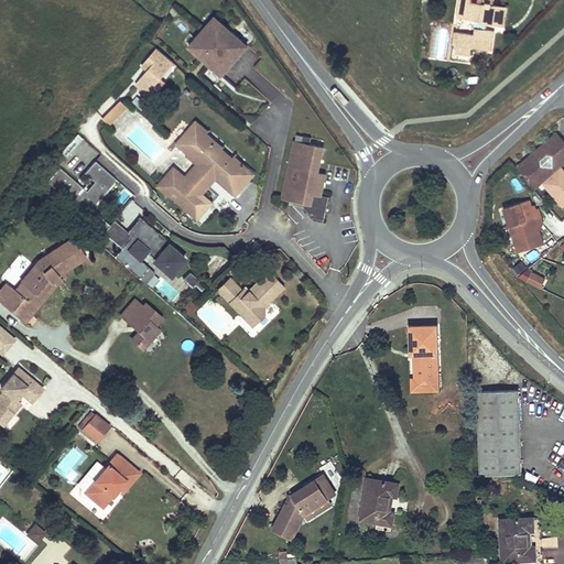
[(501,24),(503,6),(492,4),(478,3),(473,2),(472,0),(459,0),(458,18),(477,20),(475,33),(456,31),(454,44),(457,44),(456,54),(470,56),(472,47),(487,50),(488,45),(490,45),(492,30),(485,29),(486,21),(501,24)]
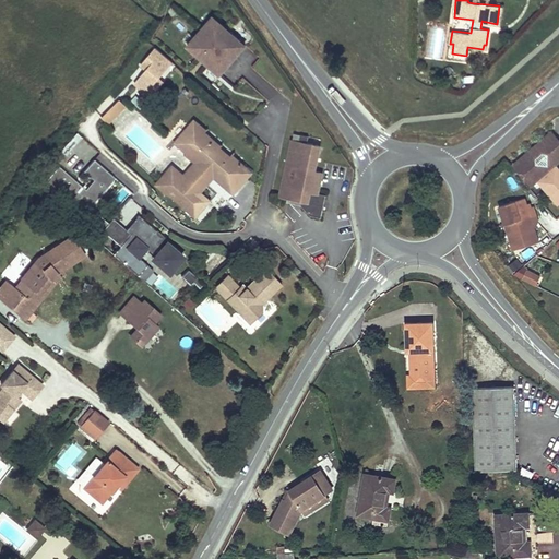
[(221,78),(246,48),(214,20),(188,49),(221,78)]
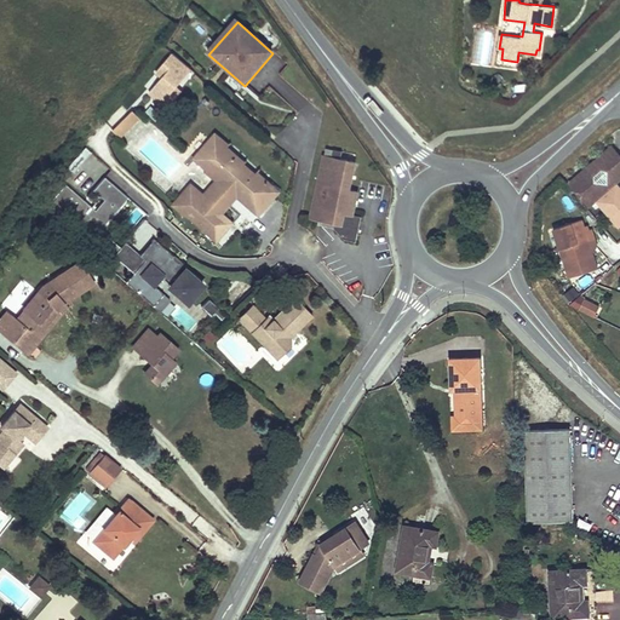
[(171,55),(156,70),(166,79),(151,96),(165,107),(194,74),(171,55)]
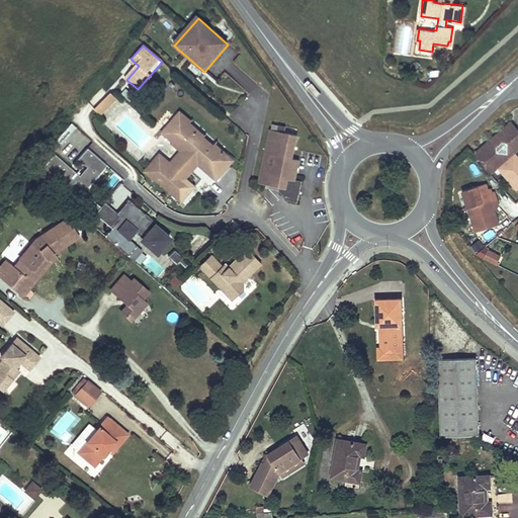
[(101,101),(108,95),(102,89),(96,96),(101,101)]
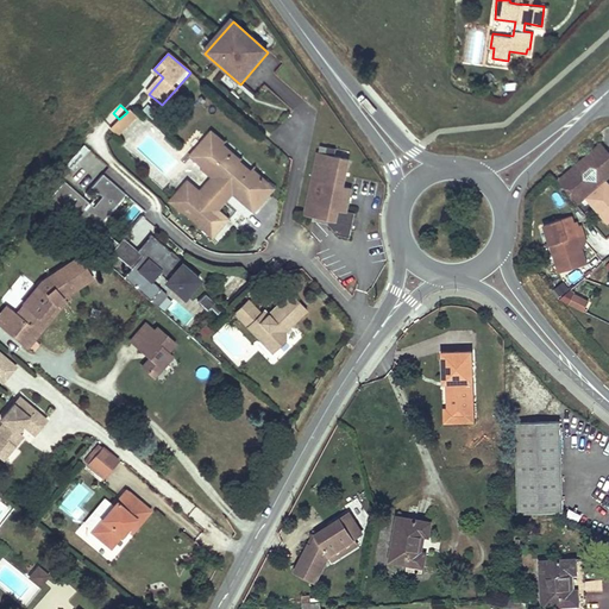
[(131,111),(114,131),(124,138),(140,119),(131,111)]
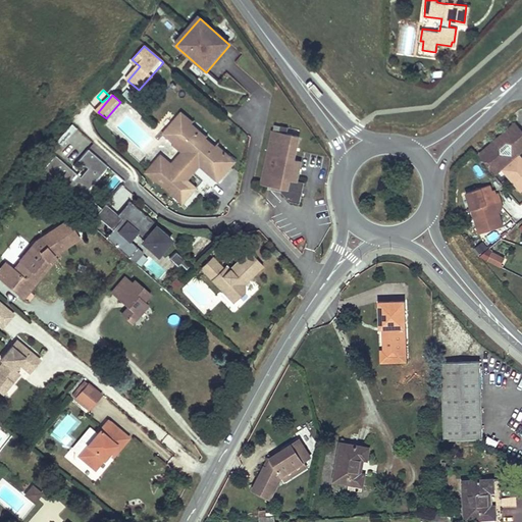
[(153,131),(158,124),(147,115),(142,122),(153,131)]
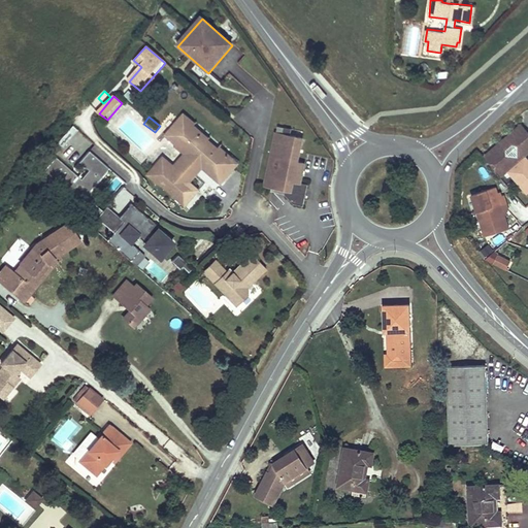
[(162,160),(150,175),(186,206),(199,191),(190,183),(196,175),(189,170),(196,162),(219,182),(236,162),(219,146),(215,153),(205,145),(209,140),(183,117),(169,132),(179,141),(176,145),(186,154),(172,169),(162,160)]
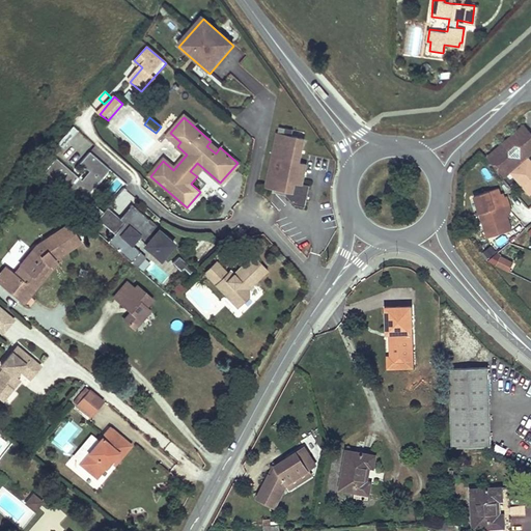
[(530,160),(528,157),(530,154),(530,133),(525,126),(488,156),(505,176),(511,171),(530,193),(530,192),(530,160)]
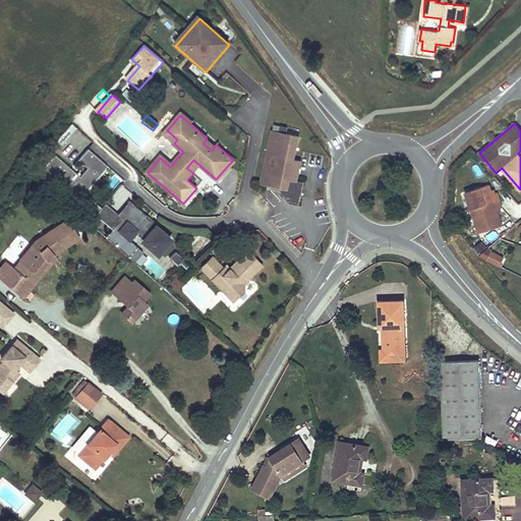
[(61,146),(75,129),(71,125),(56,141),(61,146)]
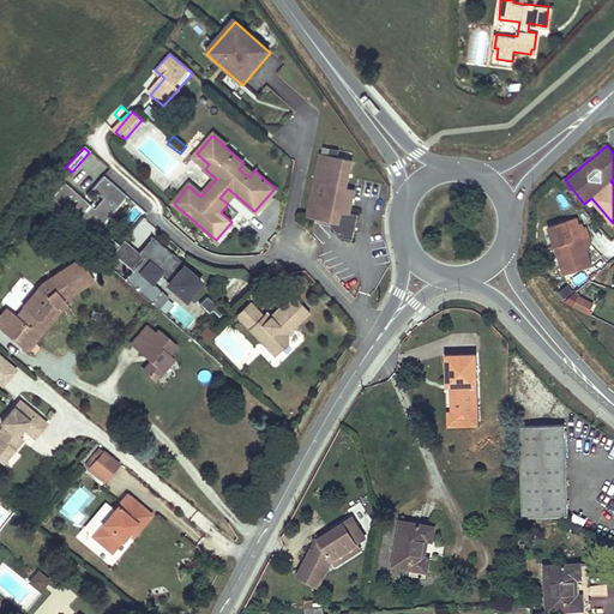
[(345,191),(351,163),(337,161),(339,152),(330,151),(329,158),(321,157),(307,218),(331,224),(331,229),(341,240),(353,242),(357,217),(349,216),(354,193),(345,191)]
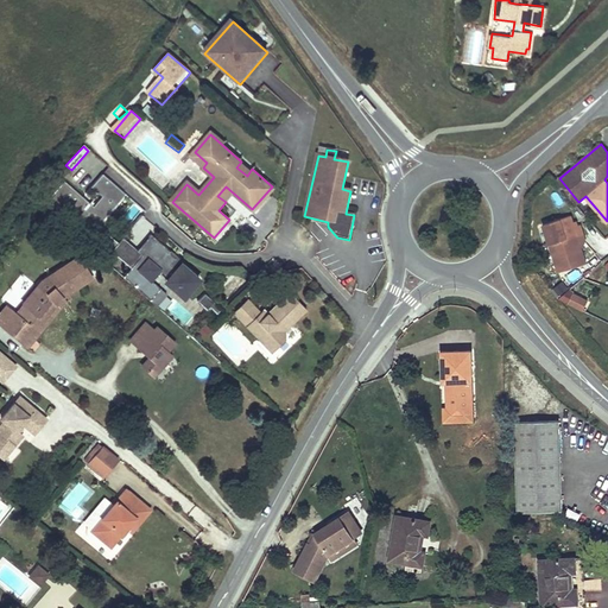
[(97,226),(125,195),(102,175),(90,188),(101,197),(92,207),(64,183),(48,201),(88,236),(97,226)]
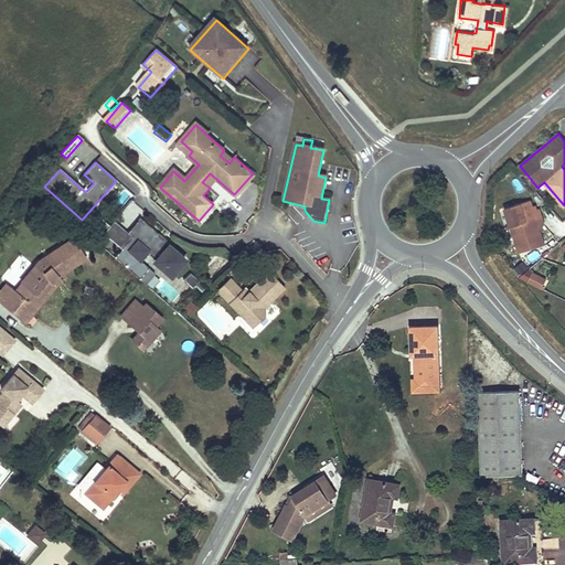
[(529,193),(503,200),(518,252),(544,245),(540,230),(539,226),(543,225),(544,225),(540,209),(537,209),(534,210),(533,208),(529,193)]
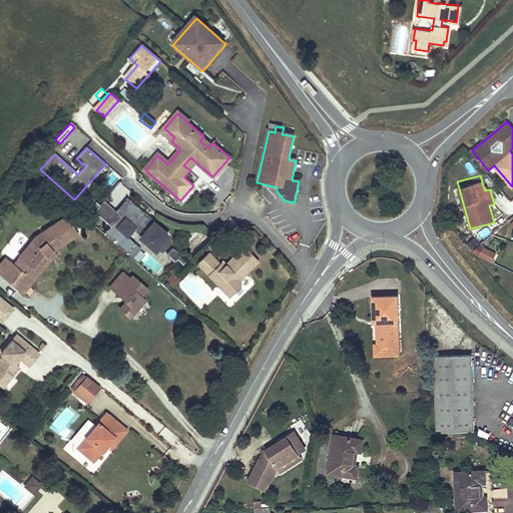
[(92,199),(82,190),(74,199),(84,208),(92,199)]
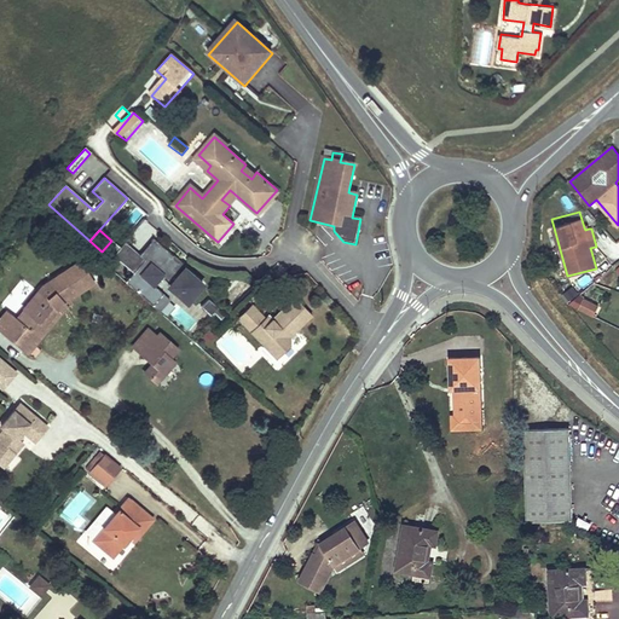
[(178,265),(171,259),(172,256),(152,239),(139,256),(138,256),(144,261),(132,273),(123,283),(133,291),(150,306),(151,307),(162,295),(152,287),(161,276),(171,284),(189,301),(202,287),(183,270),(178,276),(175,273),(172,271),(178,265)]
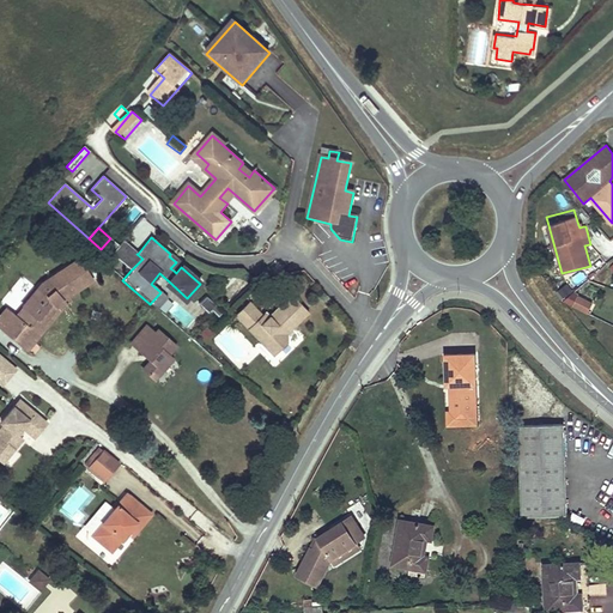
[(115,250),(111,247),(115,243),(110,238),(101,249),(109,256),(111,254),(115,250)]
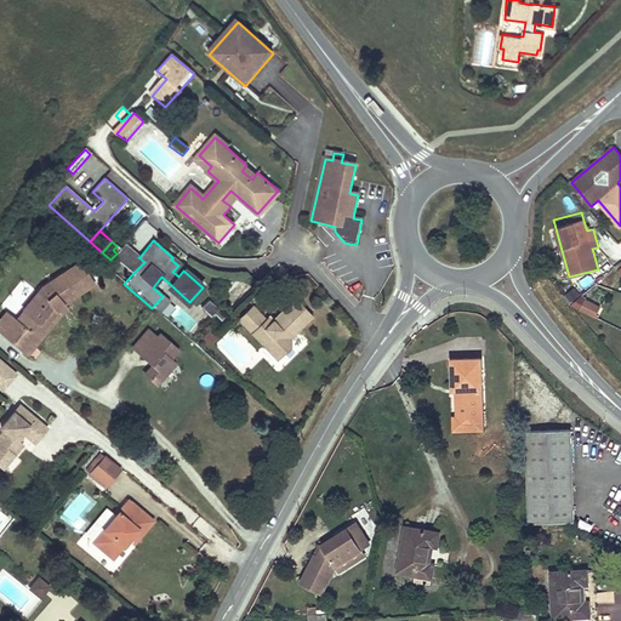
[(144,262),(138,257),(140,257),(125,244),(120,249),(117,254),(113,257),(132,274),(144,262)]
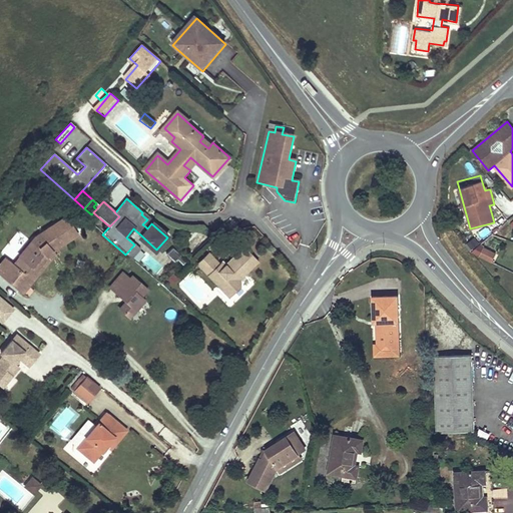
[(145,226),(150,220),(148,218),(142,212),(141,214),(147,219),(142,224),(145,226)]
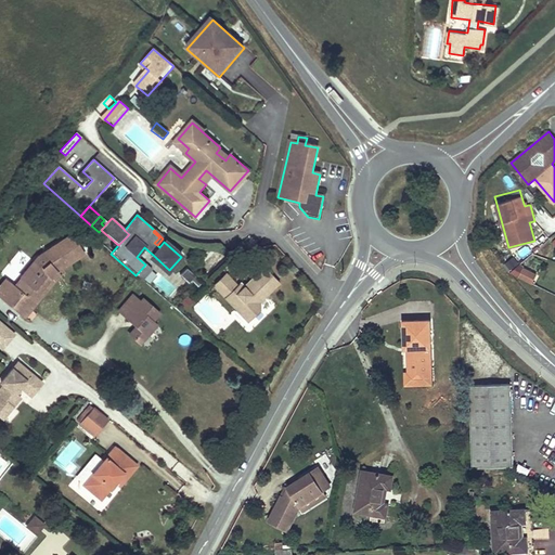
[(38,256),(21,276),(39,293),(52,278),(61,272),(85,254),(73,235),(38,256)]
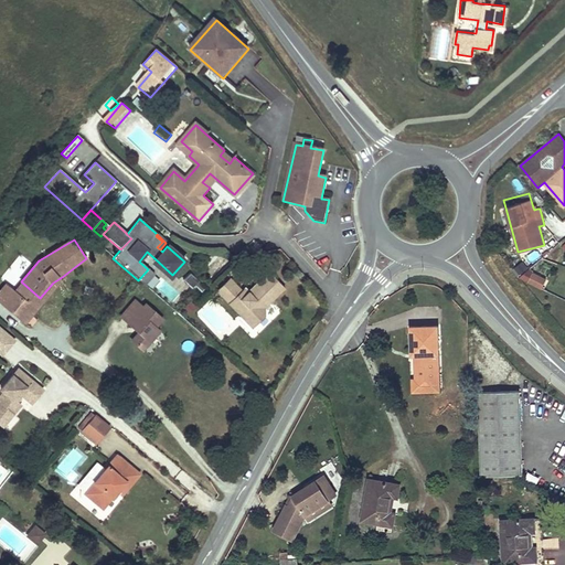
[(9,269),(20,277),(28,266),(17,258),(9,269)]
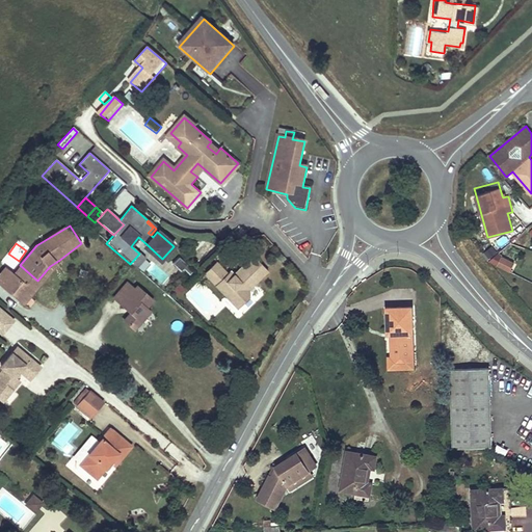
[(162,259),(147,244),(143,247),(159,262),(162,259)]
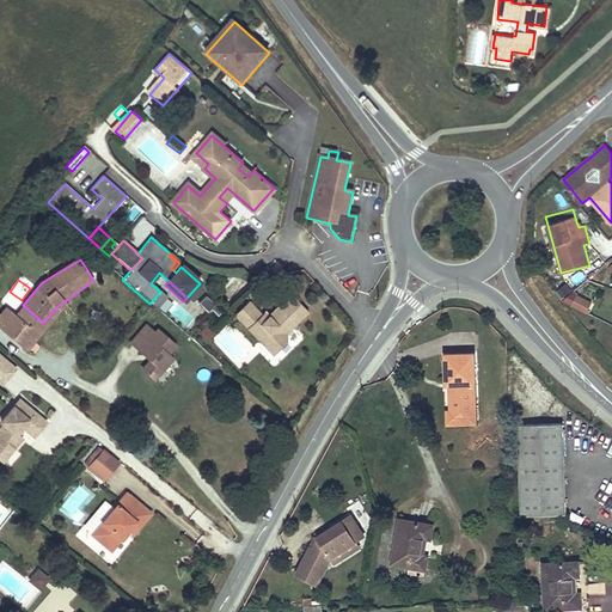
[(573,292),(568,286),(557,294),(562,300),(573,292)]
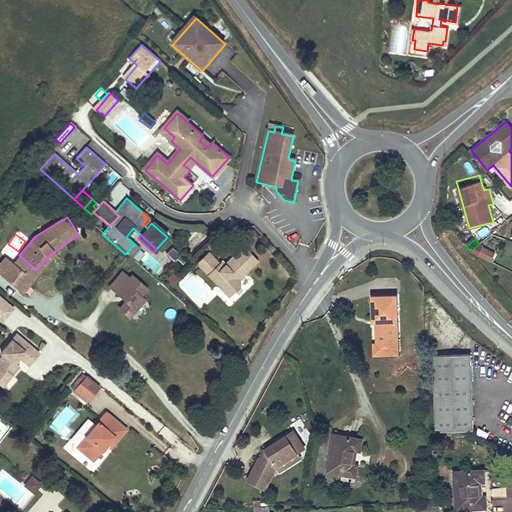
[(206,252),(194,264),(203,274),(208,274),(211,276),(210,281),(216,286),(219,284),(230,295),(238,287),(238,280),(244,274),(257,262),(242,246),(223,264),(218,264),(206,252)]
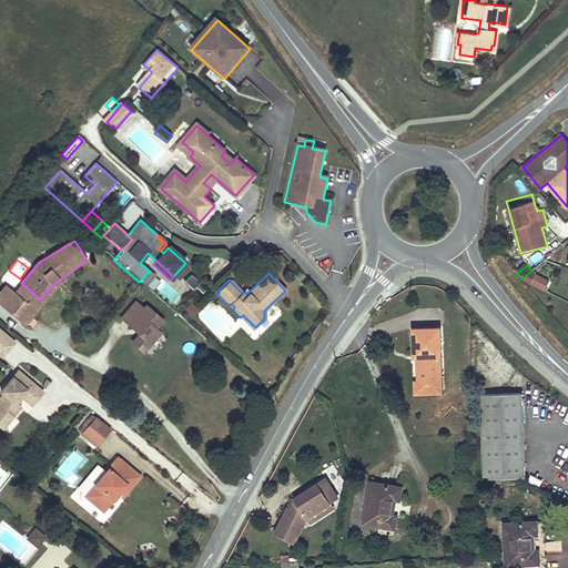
[(536,274),(530,284),(545,291),(549,281),(536,274)]
